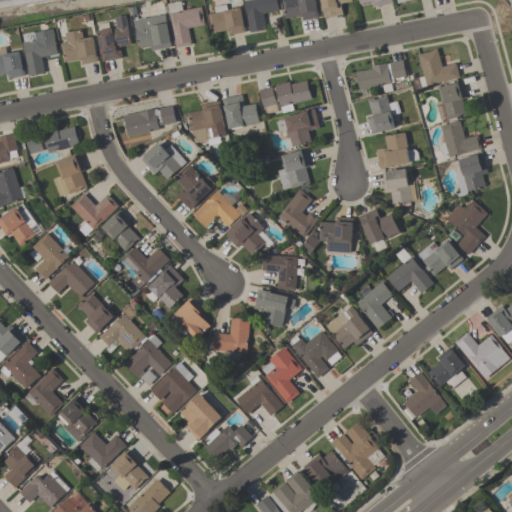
[(191,44),(176,47),(169,13),(167,3),(180,0),(182,10),(201,6),(204,24),(188,27),(191,44)]
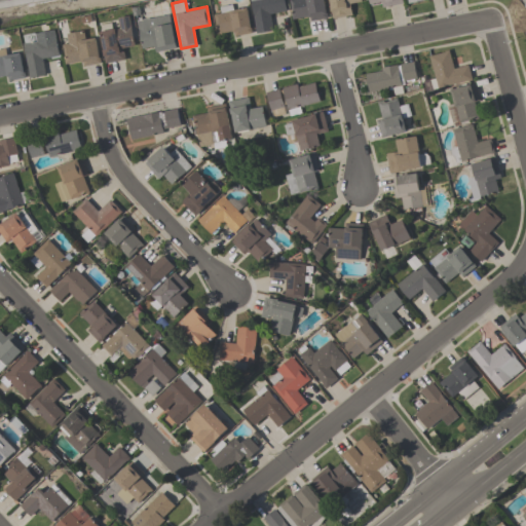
[(272,30),(256,33),(253,15),(254,15),(251,0),(284,0),(286,10),(269,13),(272,30)]
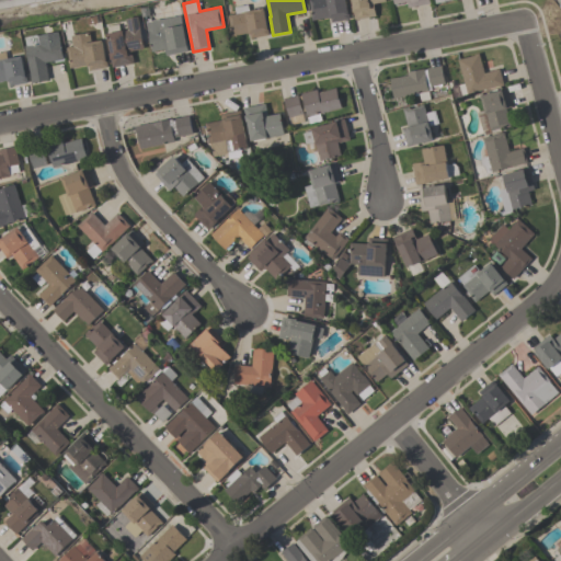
[(345,0),(348,19),(331,22),(330,16),(311,20),(310,11),(308,0),(345,0)]
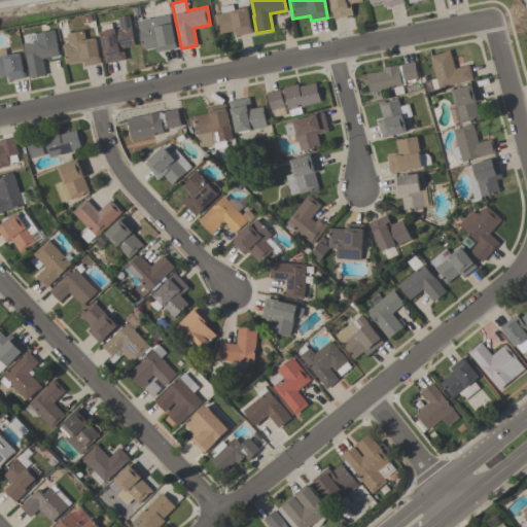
[(353,14),(334,19),(330,5),(331,5),(329,0),(361,0),(362,1),(351,3),(353,14)]
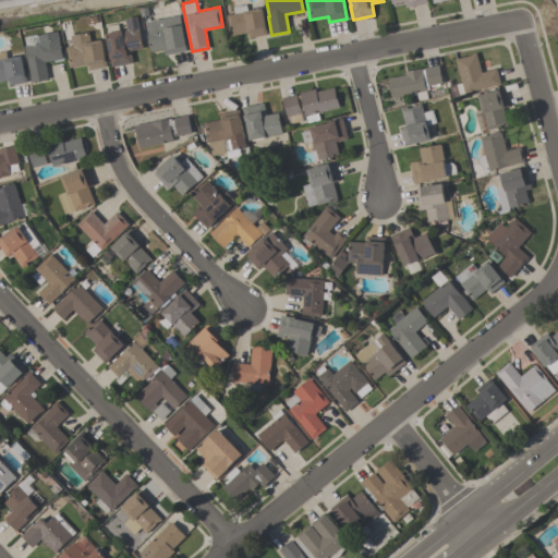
[(267,35),(249,38),(247,33),(230,36),(228,28),(229,28),(227,15),(234,13),(233,7),(246,4),(247,11),(262,8),(267,35)]
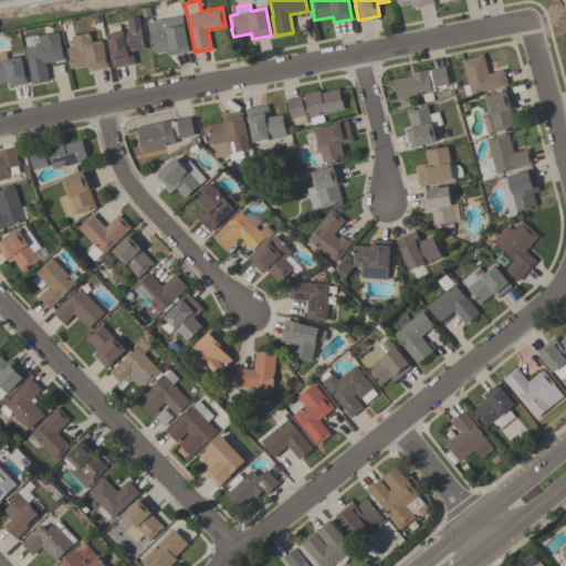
[(135,63),(114,67),(108,34),(109,33),(107,27),(119,24),(121,31),(128,30),(127,19),(139,17),(142,29),(140,29),(145,49),(133,51),(135,63)]
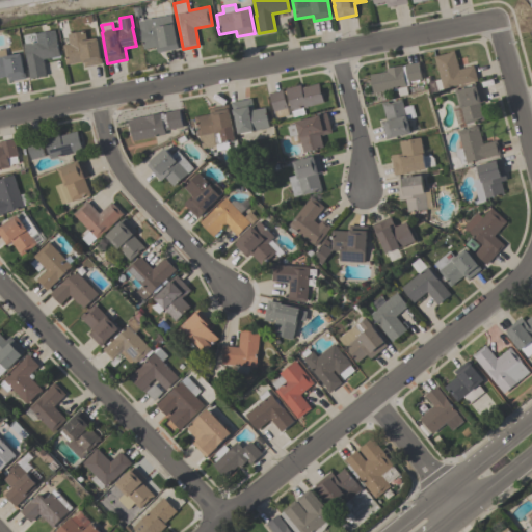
[(160,17),(169,16),(171,24),(174,24),(178,49),(157,52),(156,47),(143,49),(138,21),(145,19),(145,21),(153,20),(160,19),(160,17)]
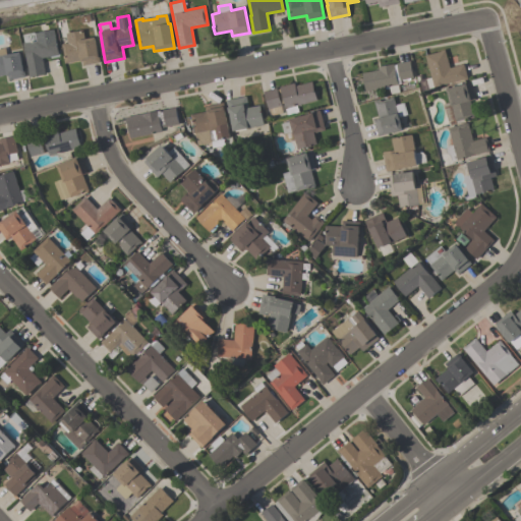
[(30,76),(25,56),(23,42),(24,42),(23,35),(35,32),(35,33),(54,30),(58,55),(42,57),(45,73),(30,76)]
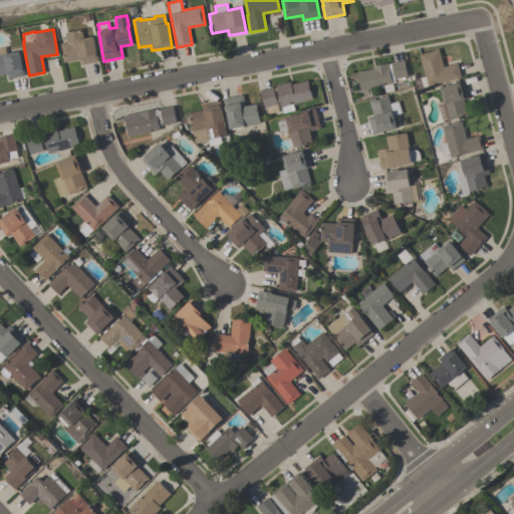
[(65,32),(81,29),(83,38),(93,36),(98,61),(81,64),(80,59),(63,62),(62,56),(63,56),(60,43),(66,42),(65,32)]
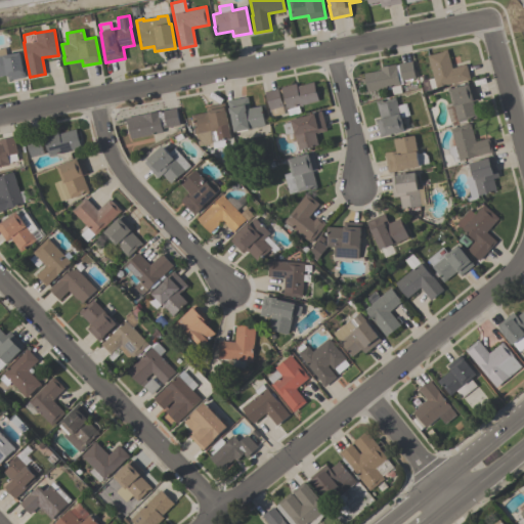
[(26,77),(8,80),(7,75),(0,76),(0,49),(2,55),(20,52),(24,69),(26,77)]
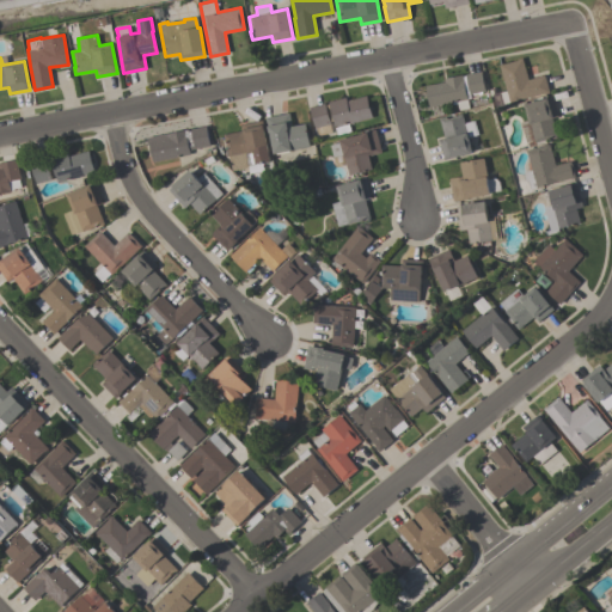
[(544,75),(550,92),(544,95),(544,93),(510,103),(500,65),(518,60),(518,59),(522,57),(528,80),(544,75)]
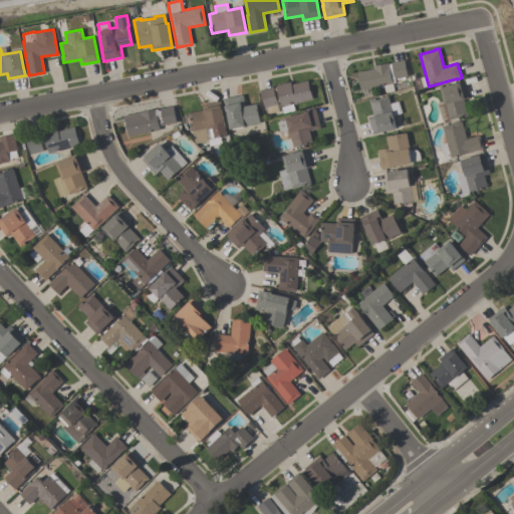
[(404,59),(407,76),(392,79),(392,83),(360,89),(357,72),(373,69),(372,65),(389,63),(389,64),(391,63),(391,62),(404,59)]
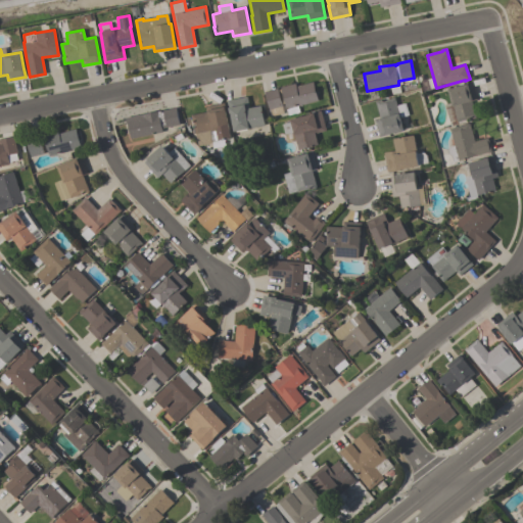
[(282,105),(269,109),(264,92),(277,88),(278,90),(281,89),(280,87),(294,83),(295,87),(313,82),(318,100),(297,105),(297,106),(286,109),(284,103),(282,103),(282,105)]
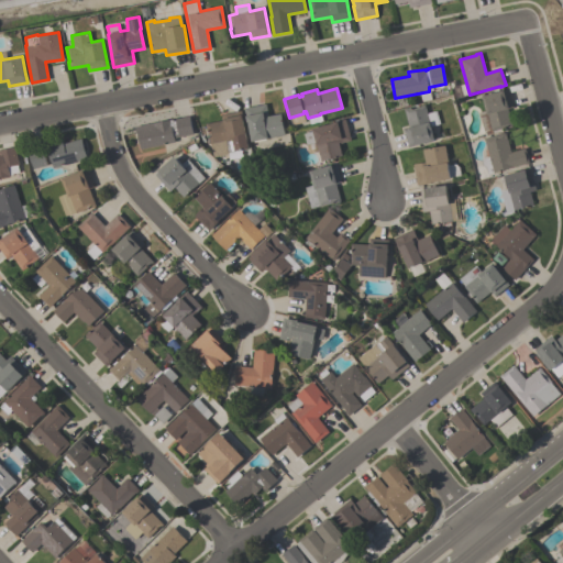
[(508,89),(514,107),(507,108),(512,127),(503,129),(504,130),(486,135),(485,131),(484,131),(478,112),(486,111),(482,96),(508,89)]
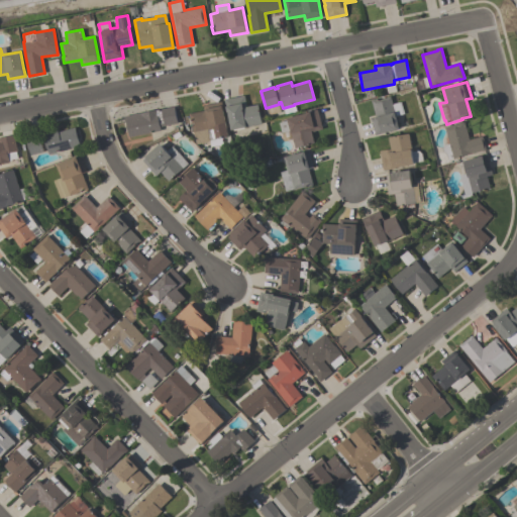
[(257,104),(262,124),(231,130),(228,112),(227,112),(224,99),(244,95),(246,104),(245,104),(245,106),(257,104)]
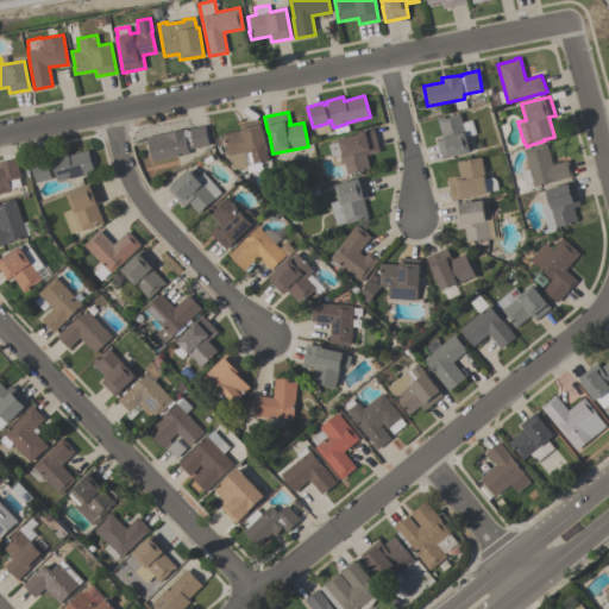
[(441,159),(435,139),(441,138),(437,118),(444,115),(444,117),(459,113),(462,123),(472,120),(476,133),(464,137),(466,144),(468,144),(469,149),(470,151),(441,159)]
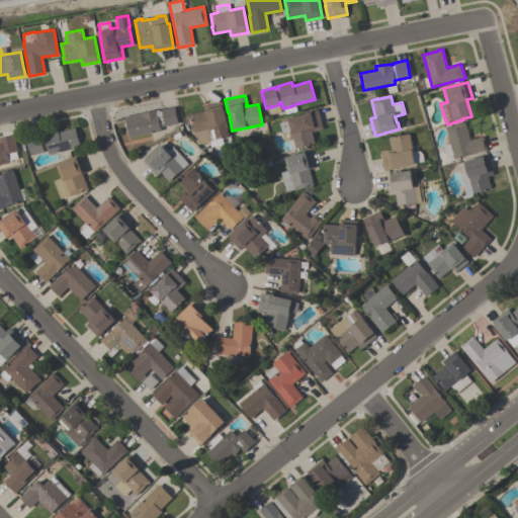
[(203,104),(222,101),(229,137),(209,140),(210,142),(195,144),(190,113),(204,110),(203,104)]
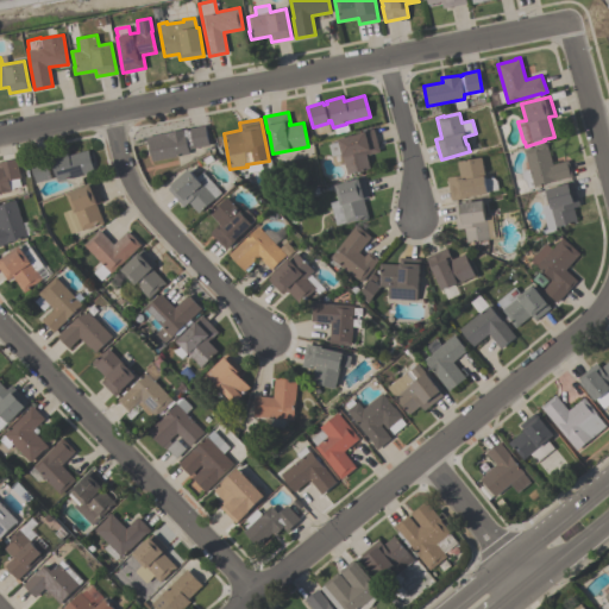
[(146,137),(205,125),(208,145),(188,149),(188,154),(151,161),(146,137)]
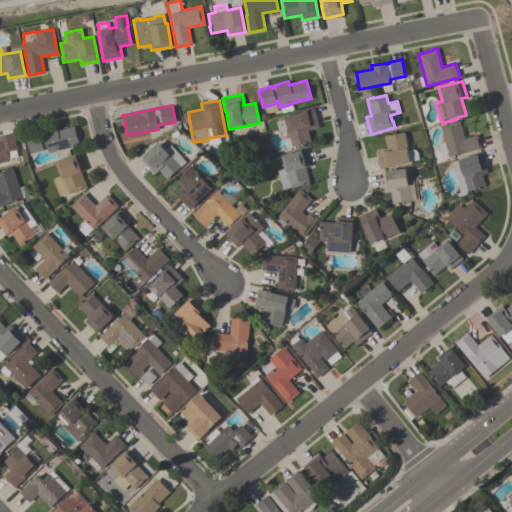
[(311,141),(292,146),(290,137),(283,139),(280,131),(279,131),(276,121),(285,119),(284,117),(306,111),(306,110),(314,108),(319,127),(308,130),(311,141)]
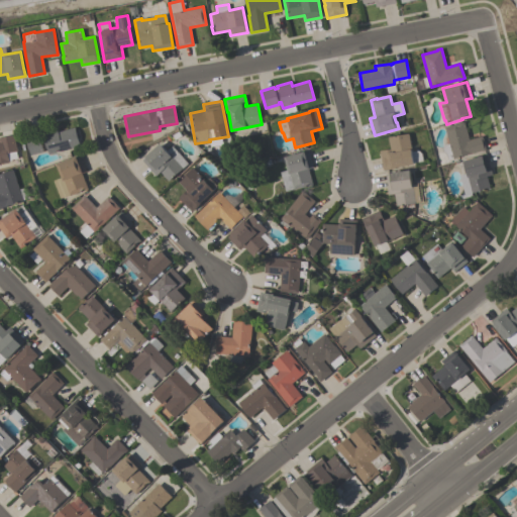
[(482,136),(486,150),(482,151),(482,150),(447,160),(446,154),(443,151),(442,149),(442,147),(443,145),(444,144),(448,143),(444,126),(464,122),(469,139),(482,136)]
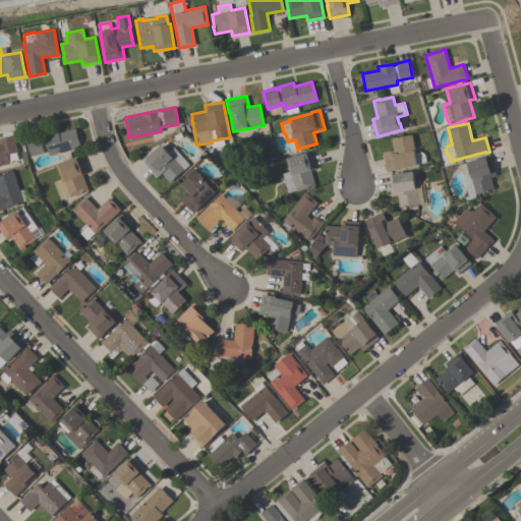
[(49,156),(43,134),(57,129),(58,133),(74,128),(80,146),(49,156)]
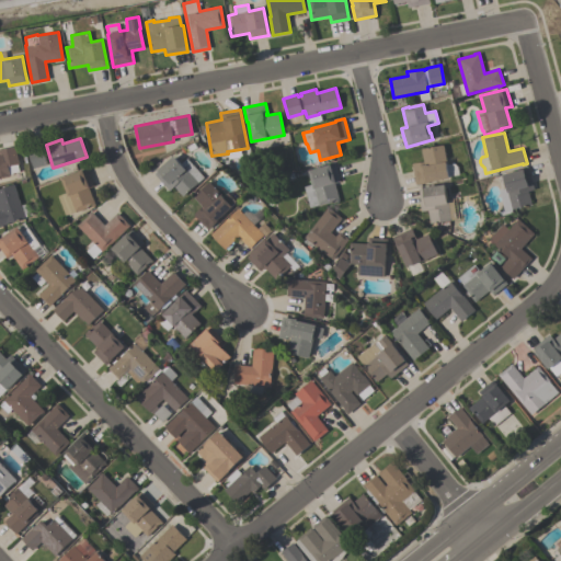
[(47,164),(33,168),(27,149),(42,145),(47,164)]
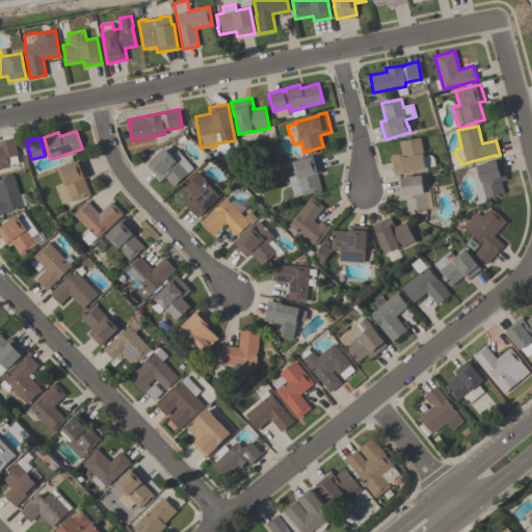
[(399,141),(420,137),(422,150),(427,149),(428,155),(430,155),(433,158),(434,165),(424,167),(424,168),(407,171),(407,173),(400,175),(400,174),(394,175),(390,156),(402,153),(399,141)]
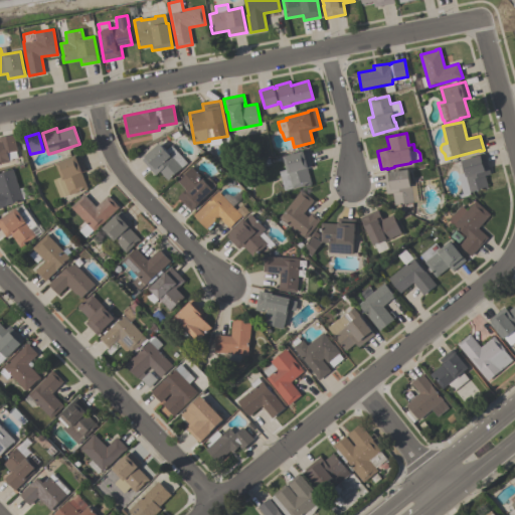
[(0,162),(0,136),(13,134),(17,150),(16,151),(17,157),(11,159),(11,160),(8,160),(8,161),(0,162)]
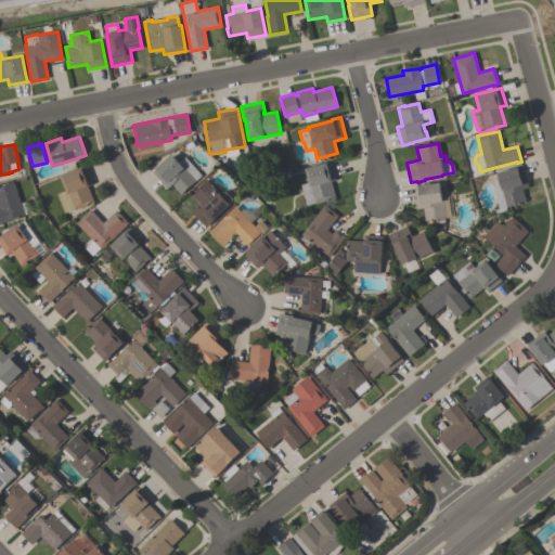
[(185,156),(202,175),(195,180),(196,181),(189,189),(188,188),(180,194),(171,184),(167,189),(153,172),(156,169),(156,168),(171,154),(179,162),(185,156)]
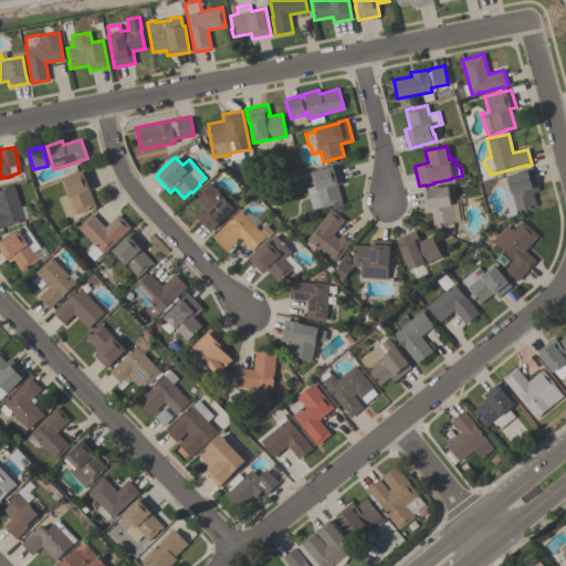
[(337,165),(343,182),(337,185),(342,202),(336,205),(336,203),(322,207),(321,207),(312,209),(306,188),(315,186),(311,171),(337,165)]
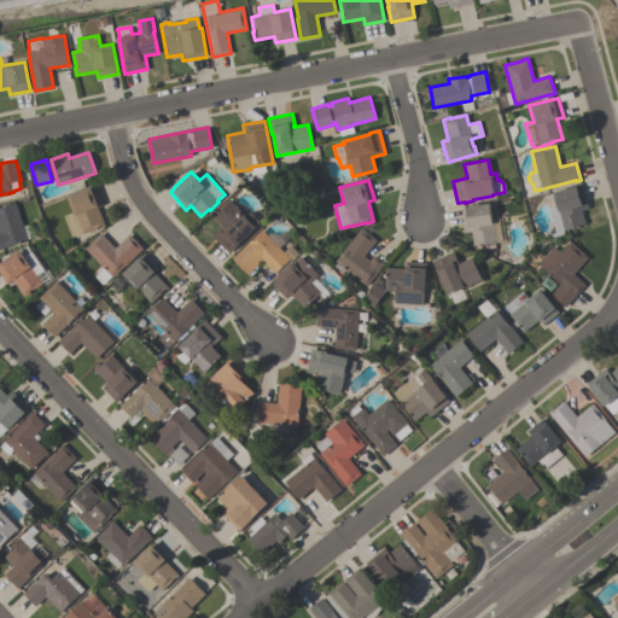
[(71,237),(63,216),(74,211),(68,196),(97,185),(104,204),(98,207),(105,226),(98,228),(98,227),(82,233),(71,237)]
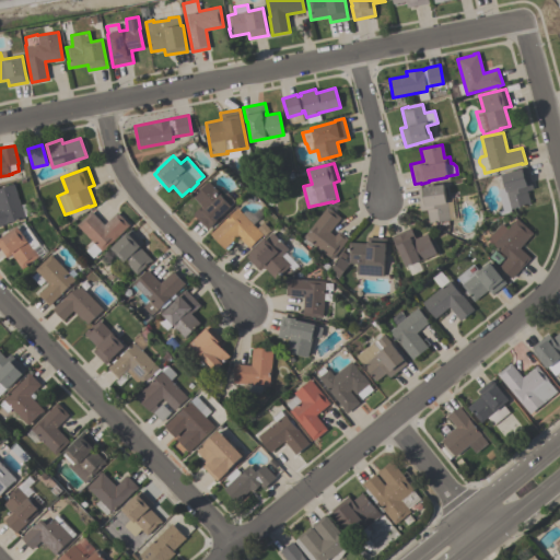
[(527,167),(533,189),(527,190),(531,203),(511,209),(511,211),(499,214),(498,212),(503,210),(498,189),(505,187),(502,175),(527,167)]
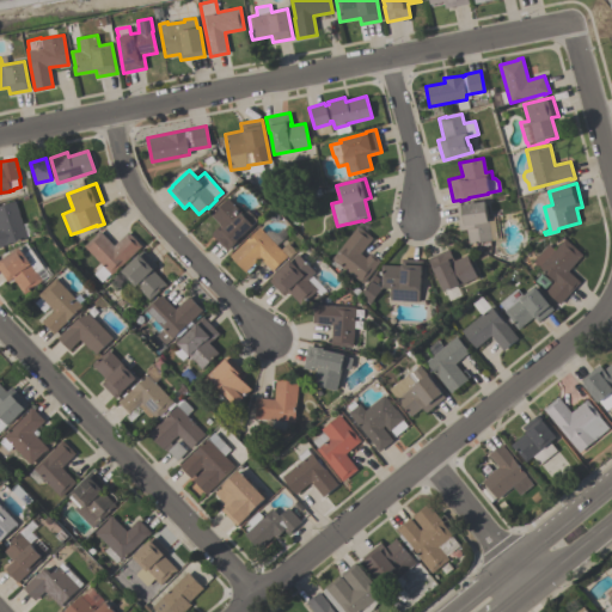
[(228,197),(242,213),(240,213),(243,216),(248,212),(256,220),(251,225),(252,226),(240,237),(227,251),(210,234),(220,225),(210,214),(228,197)]
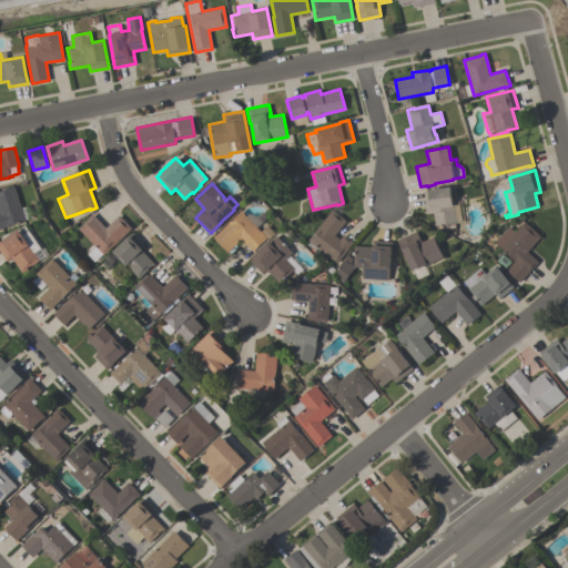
[(0,191),(14,186),(21,208),(29,205),(32,217),(24,220),(3,227),(0,229),(0,191)]
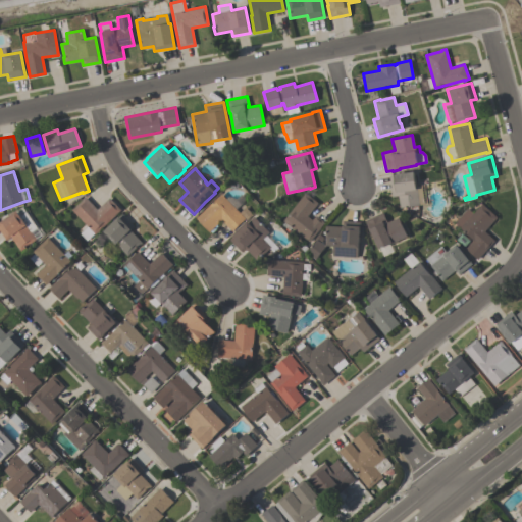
[(424,185),(427,203),(400,207),(398,196),(392,197),(388,176),(393,175),(393,174),(413,171),(415,186),(424,185)]
